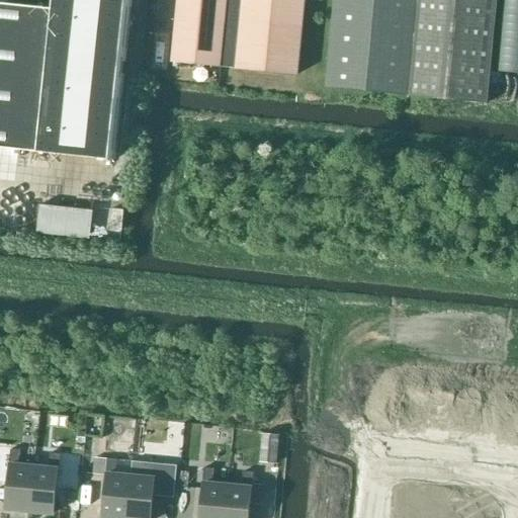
[(0,3),(0,148),(115,160),(132,0),(49,0),(48,8),(0,3)]
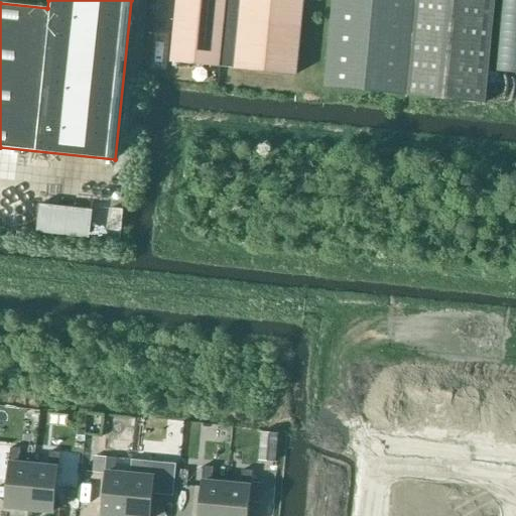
[(227,68),(233,0),(176,0),(170,62),(227,68)]
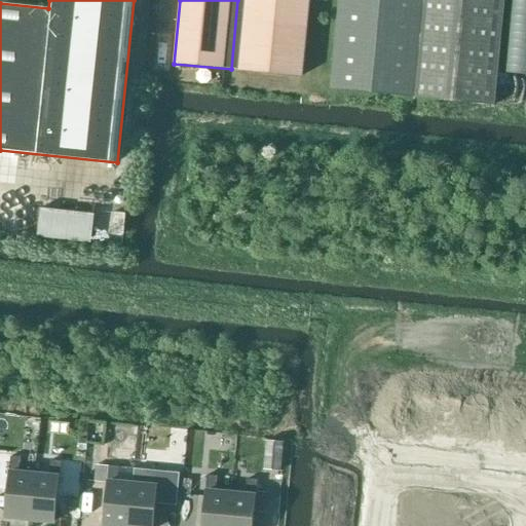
[(237,0),(231,69),(302,76),(308,0),(237,0)]
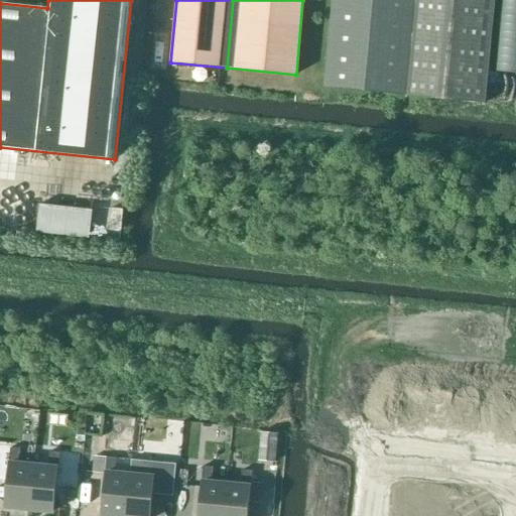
[(405,96),(414,0),(333,0),(325,88),(405,96)]
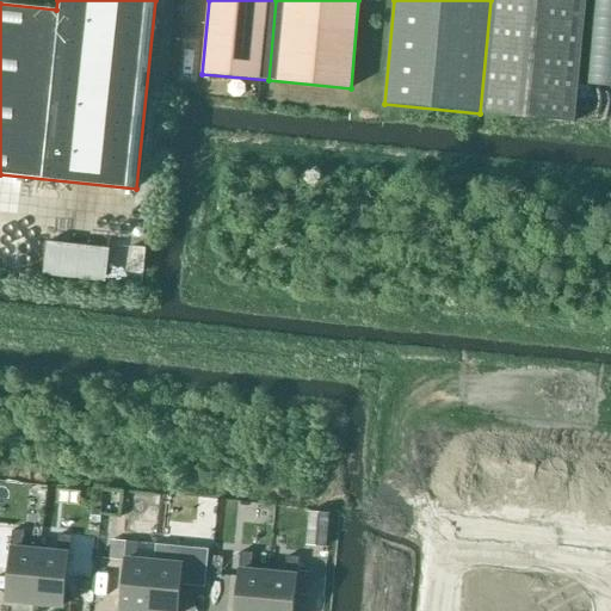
[(491,0),(480,113),(574,122),(585,0),(491,0)]
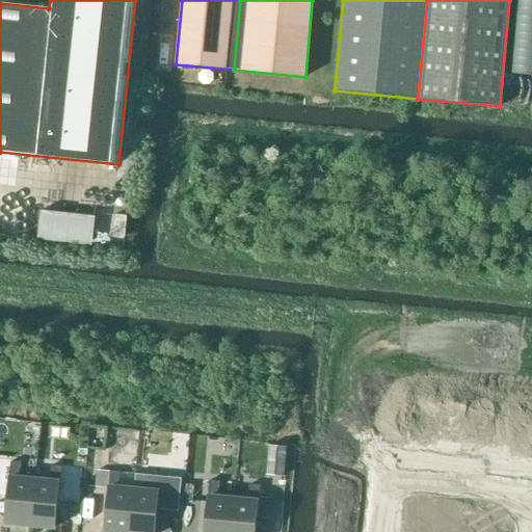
[(117,234),(121,211),(105,209),(103,233),(117,234)]
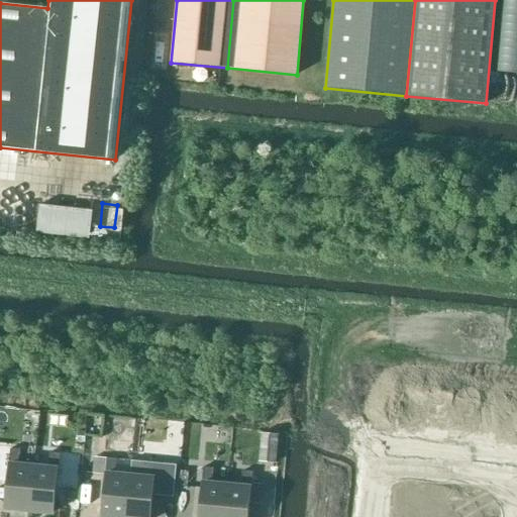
[(89,238),(92,210),(39,204),(36,232),(89,238)]
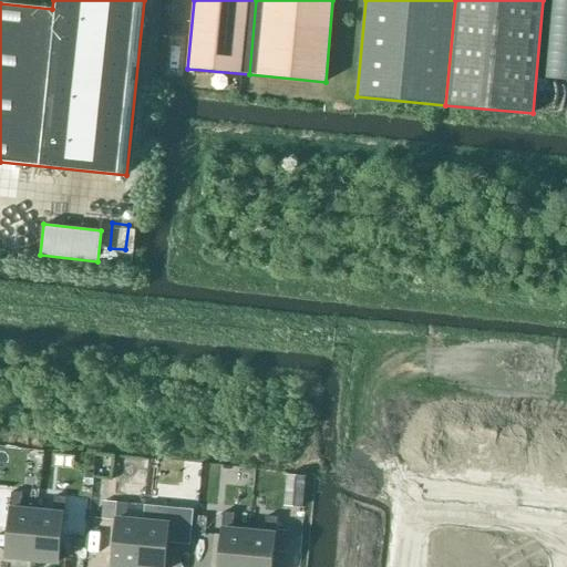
[(284,506),(302,508),(305,477),(287,475),(284,506)]
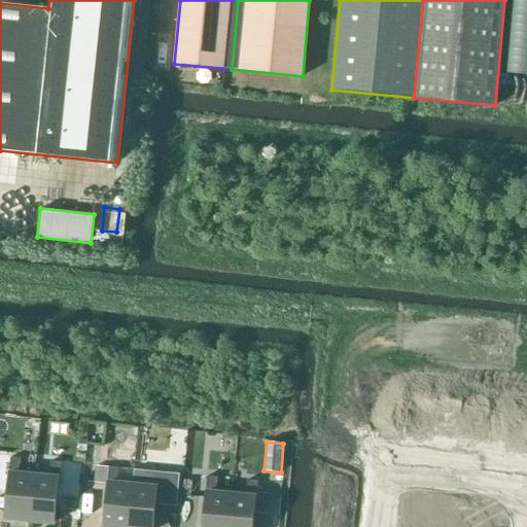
[(78,454),(86,454),(86,444),(78,443),(78,454)]
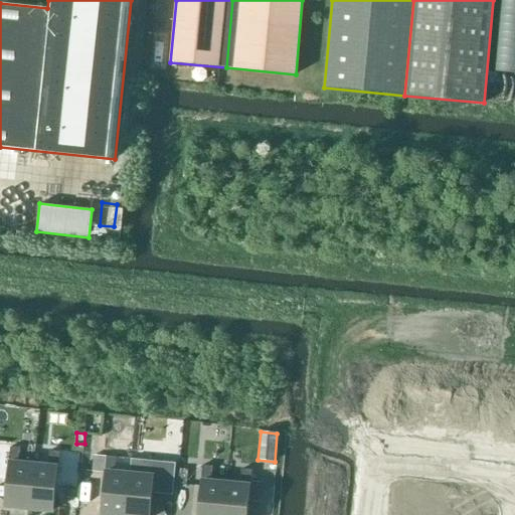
[(3,505),(29,508),(33,465),(19,464),(20,448),(10,447),(5,503),(3,503),(3,505)]
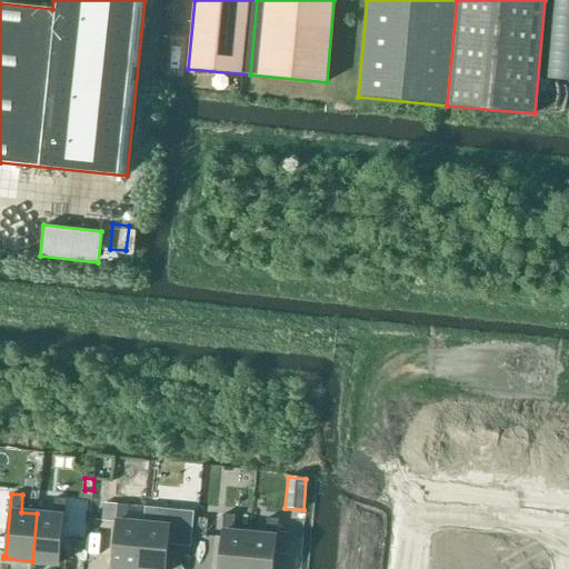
[(66,499),(55,498),(53,516),(37,513),(32,561),(60,563),(66,499)]
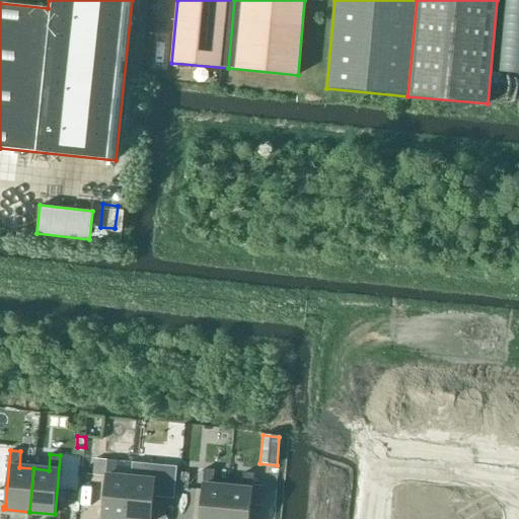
[(100,518),(105,518),(126,518),(131,477),(116,476),(118,460),(107,460),(101,516),(100,516),(100,518)]
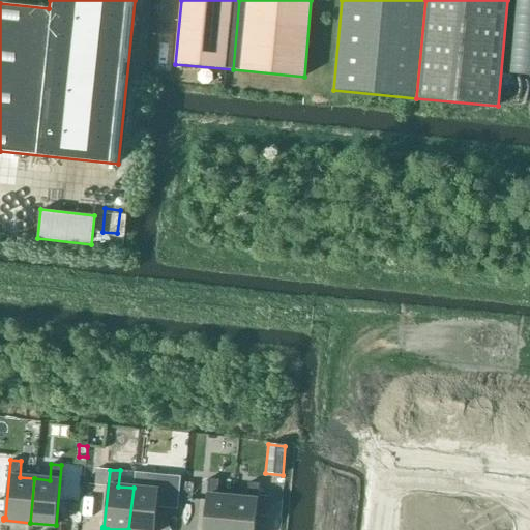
[(150,473),(148,490),(134,488),(128,529),(154,529),(160,474),(150,473)]
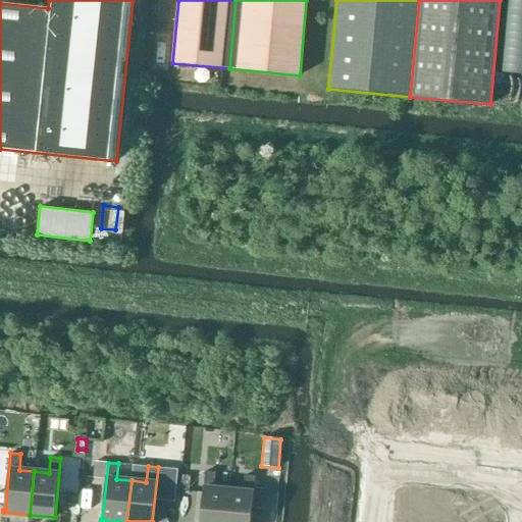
[(225,521),(228,489),(214,488),(215,473),(205,472),(200,521),(225,521)]
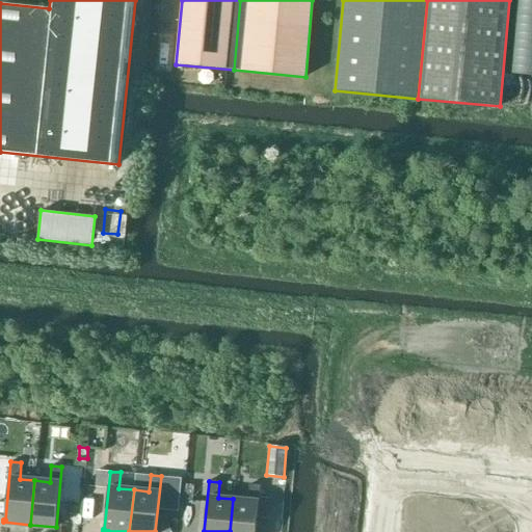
[(83,484),(83,501),(99,502),(100,485),(95,484),(83,484)]
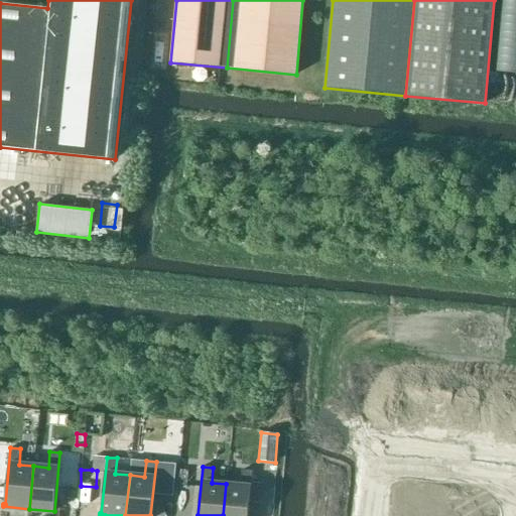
[(242,470),(241,486),(226,484),(223,515),(247,515),(252,471),(242,470)]
